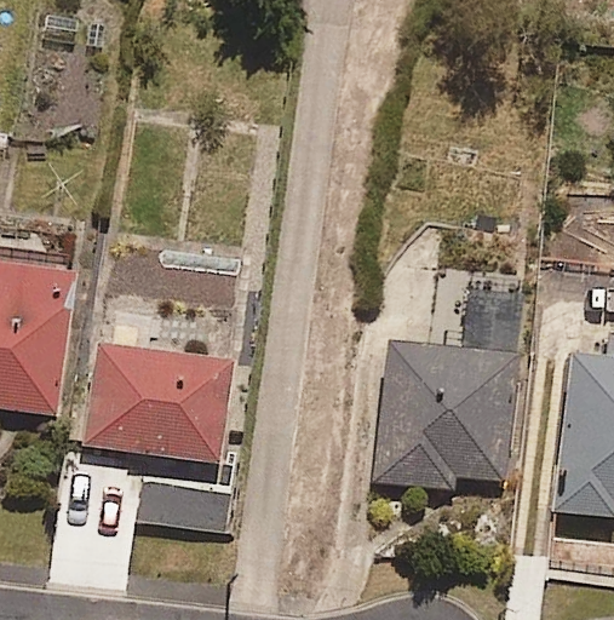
[(0,409),(57,415),(72,275),(0,267),(0,409)]
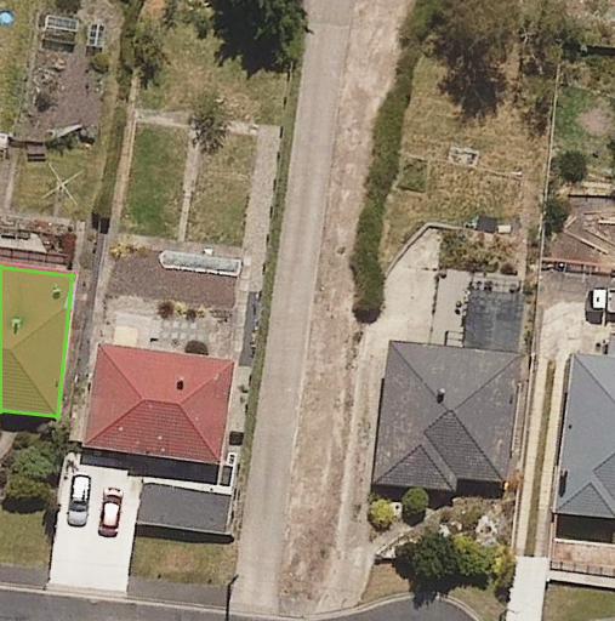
[(614,277),(578,273),(554,513),(614,519),(614,277)]
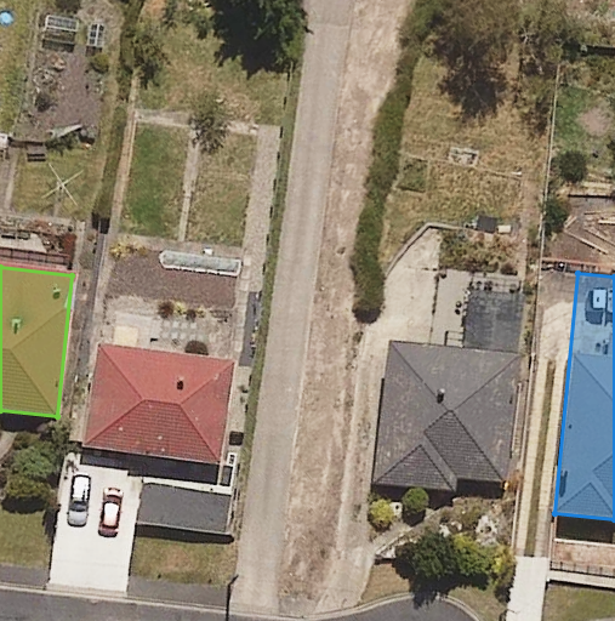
[(507,483),(516,322),(437,318),(436,351),(385,348),(377,486),(456,490),(456,479),(507,483)]
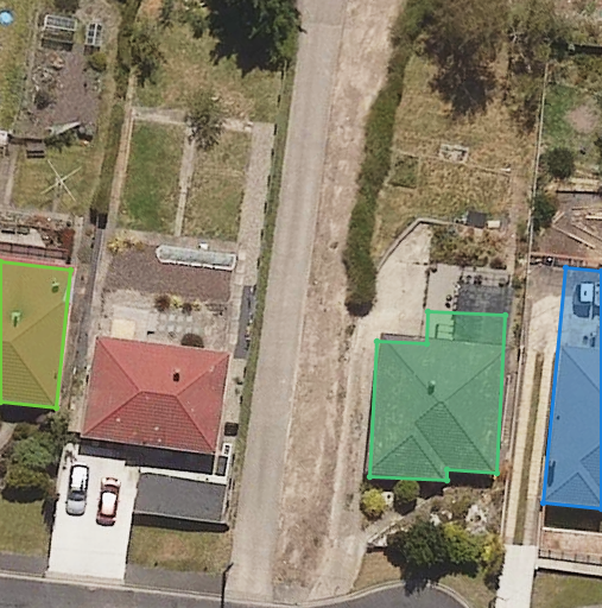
[(215,455),(228,359),(94,341),(81,437),(215,455)]
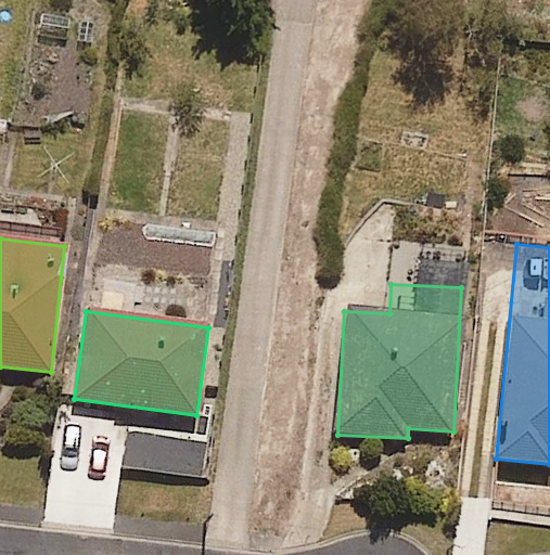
[(127,464),(131,416),(91,413),(88,461),(127,464)]
